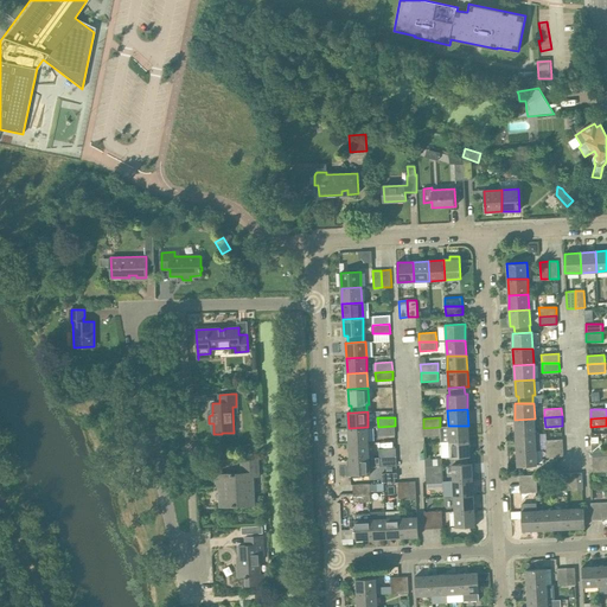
[(535,419),(515,420),(516,435),(536,434),(535,419)]
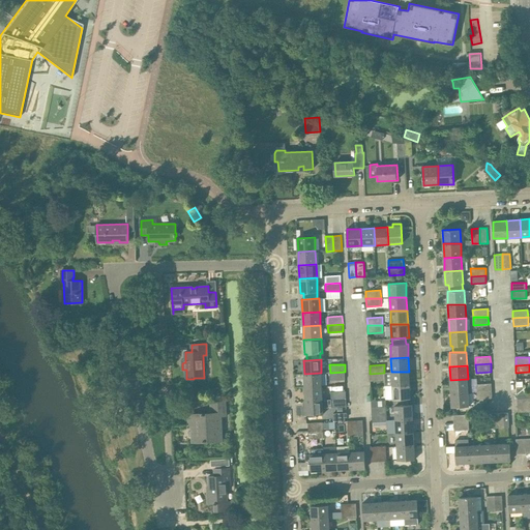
[(345,372),(330,373),(330,380),(345,379),(345,372)]
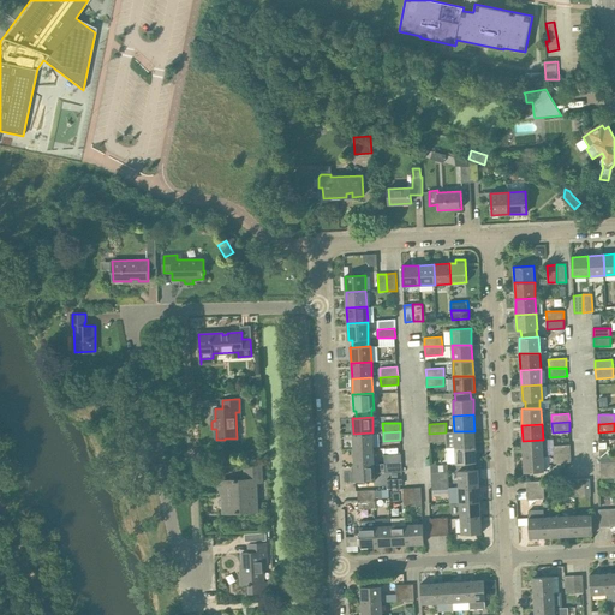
[(475,431),(454,431),(454,447),(476,447),(475,431)]
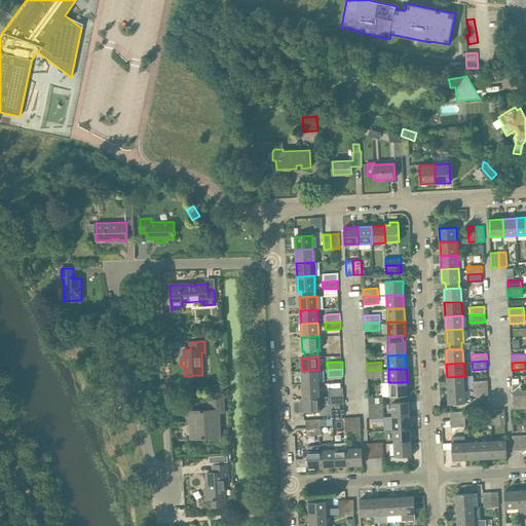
[(318,370),(302,371),(302,384),(320,383),(318,370)]
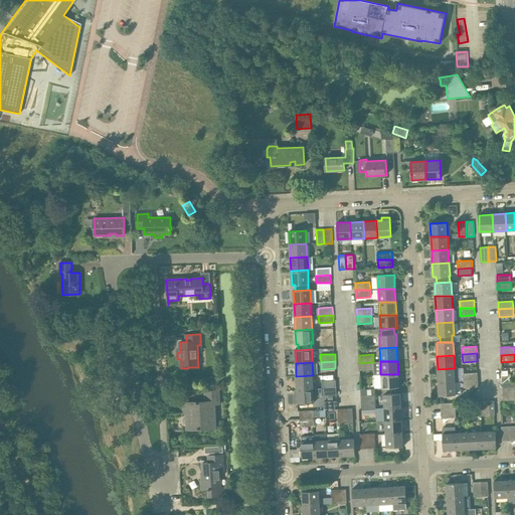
[(374,369),(373,362),(359,363),(359,370),(374,369)]
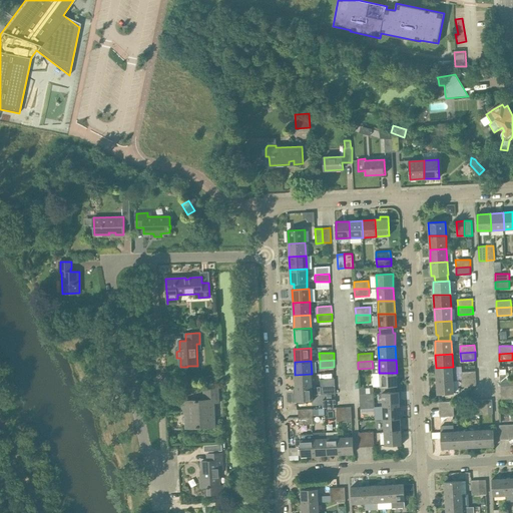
[(453,367),(436,368),(437,381),(454,380),(453,367)]
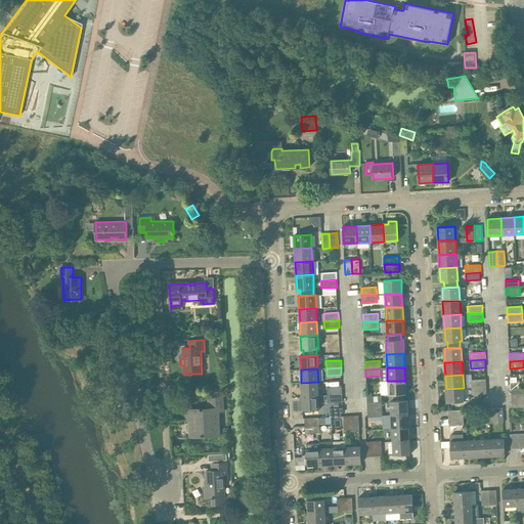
[(472,388),(486,387),(485,379),(471,380),(472,388)]
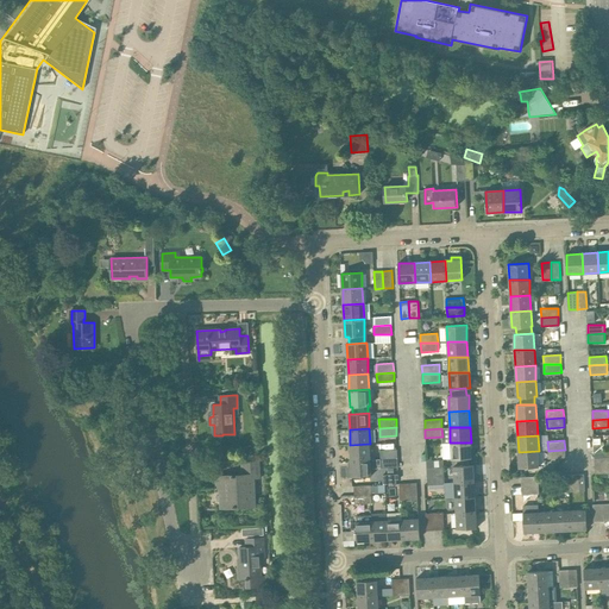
[(471,443),(450,443),(451,459),(453,459),(469,458),(471,458),(471,443)]
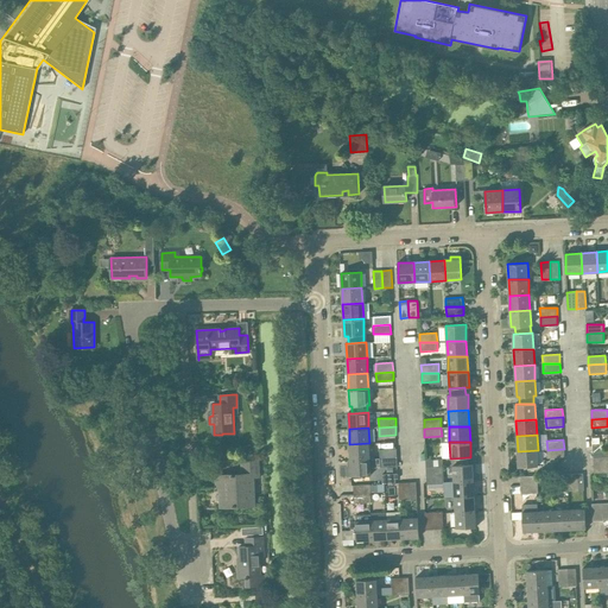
[(369,443),(349,444),(350,460),(371,458),(369,443)]
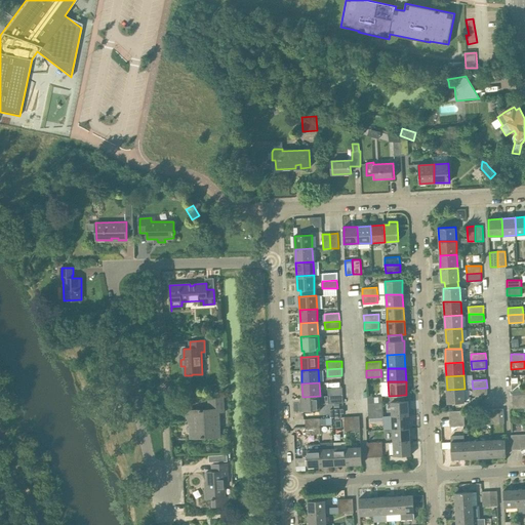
[(328,396),(342,395),(342,388),(327,388),(328,396)]
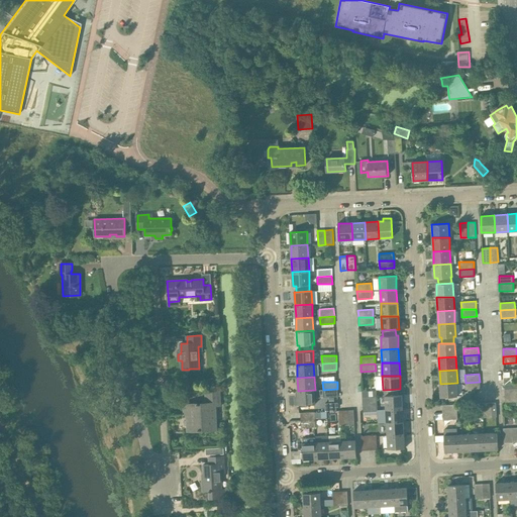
[(480,389),(480,382),(466,383),(466,390),(480,389)]
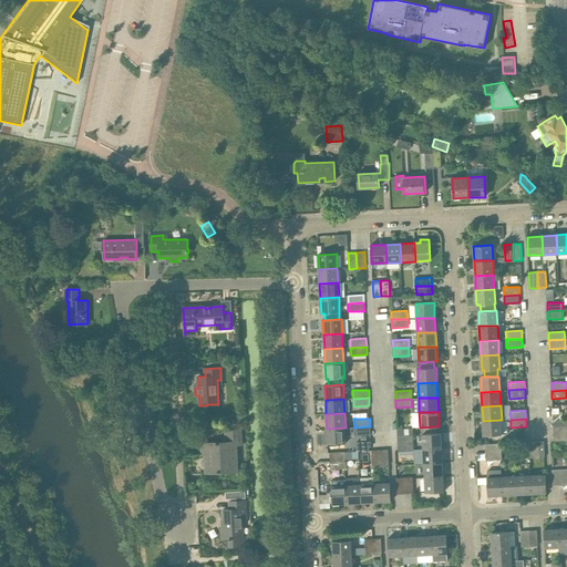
[(502,420),(483,421),(483,435),(502,435),(502,420)]
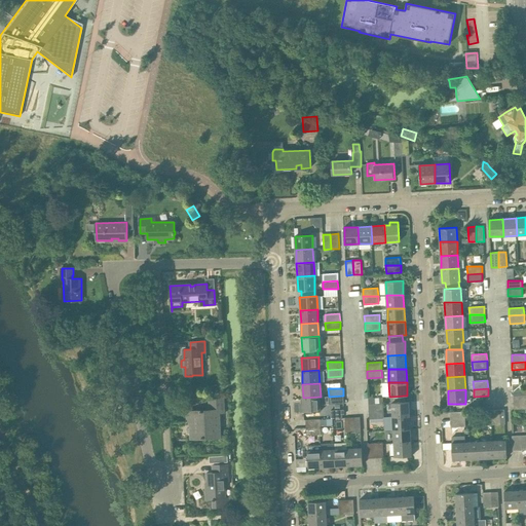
[(525,395),(514,396),(514,404),(525,403),(525,395)]
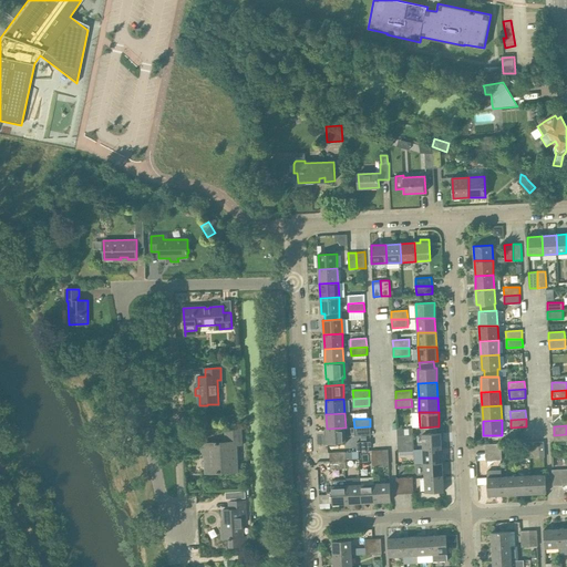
[(371,434),(370,426),(354,428),(354,435),(371,434)]
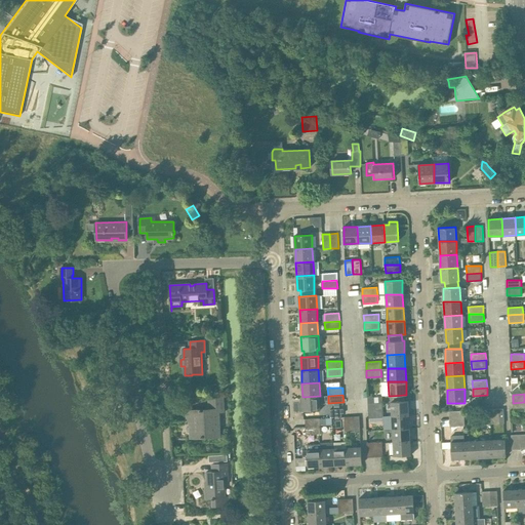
[(404,395),(391,396),(392,415),(409,414),(408,401),(405,401),(404,395)]
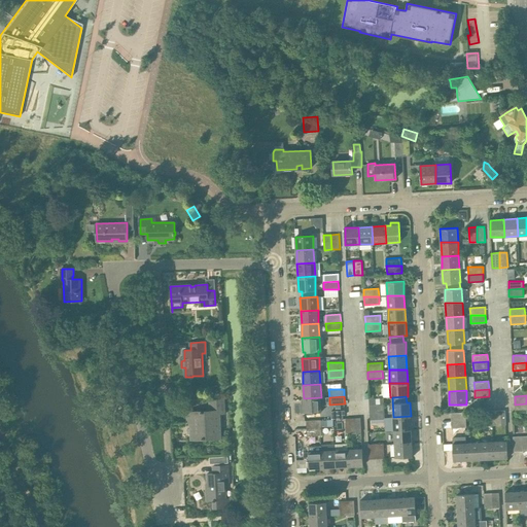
[(321,397),(304,398),(305,413),(321,412),(321,397)]
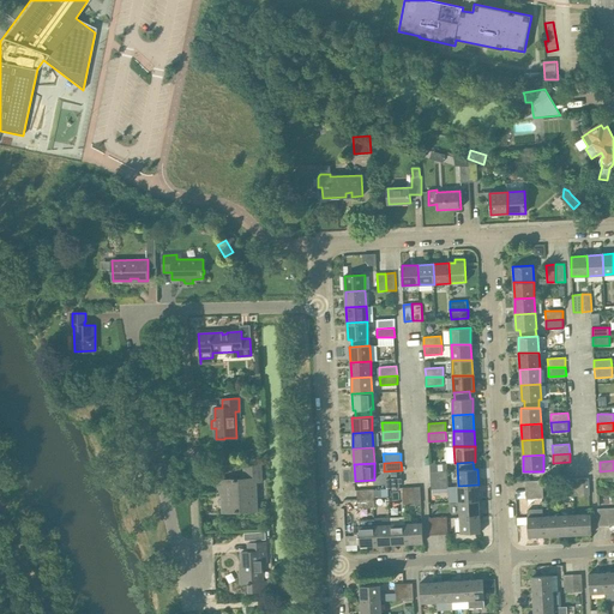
[(262,465),(257,465),(245,467),(245,479),(218,480),(218,492),(224,492),(226,512),(258,511),(257,482),(263,481),(262,465)]
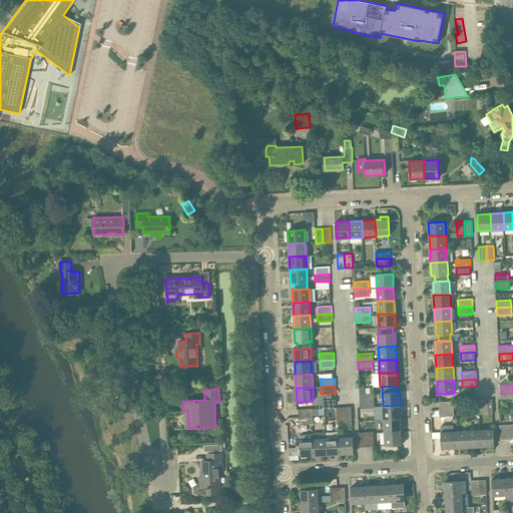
[(360,401),(375,401),(374,393),(360,394),(360,401)]
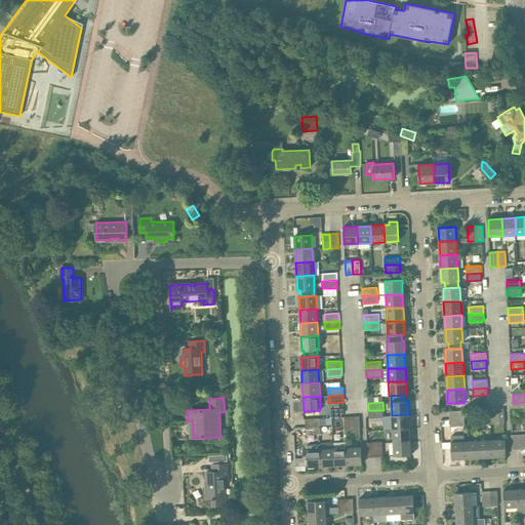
[(524,409),(524,402),(513,403),(513,410),(524,409)]
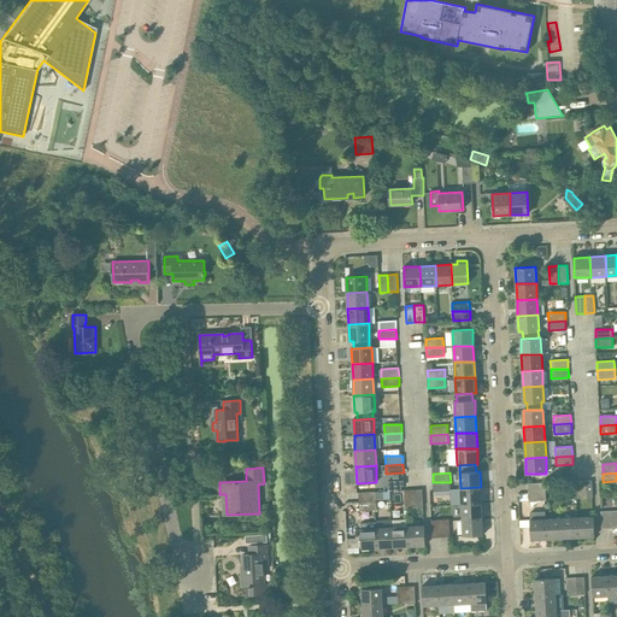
[(404,489),(403,480),(387,480),(388,489),(404,489)]
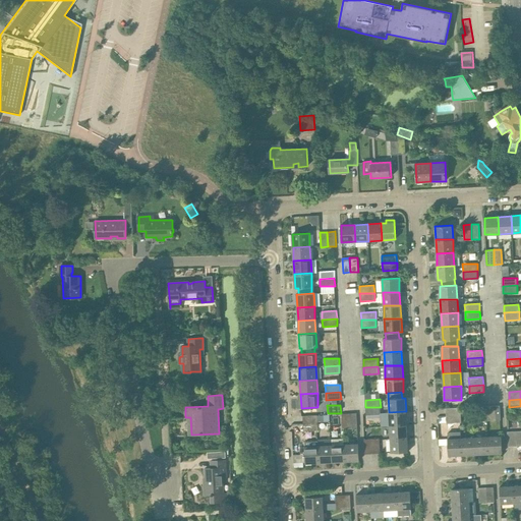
[(481,421),(490,420),(490,406),(480,406),(481,421)]
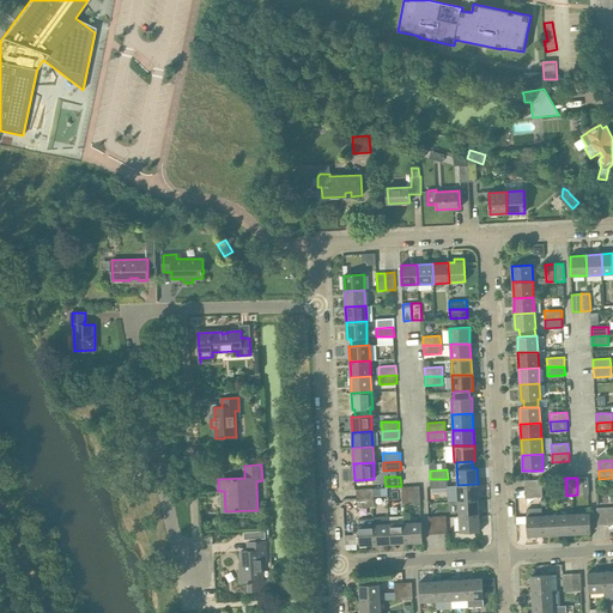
[(448,479),(430,479),(431,489),(448,487),(448,479)]
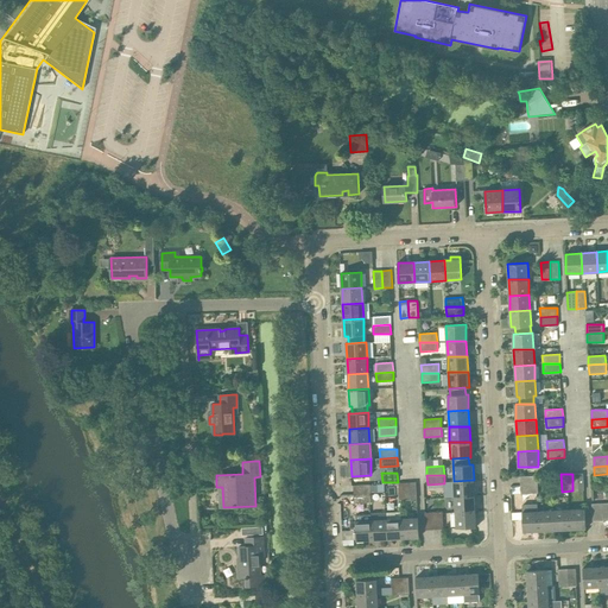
[(474,480),(454,481),(455,496),(474,495),(474,480)]
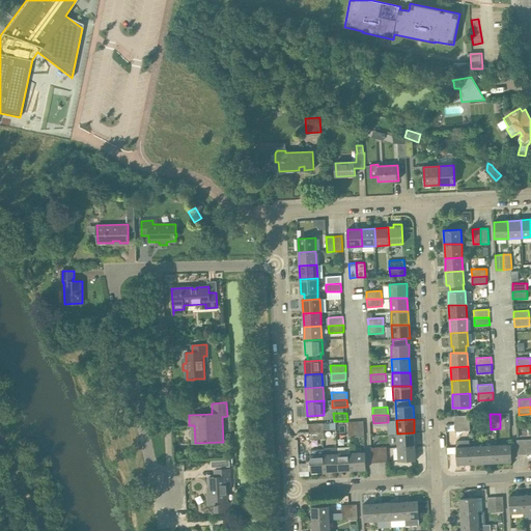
[(357,436),(356,421),(348,421),(348,437),(357,436)]
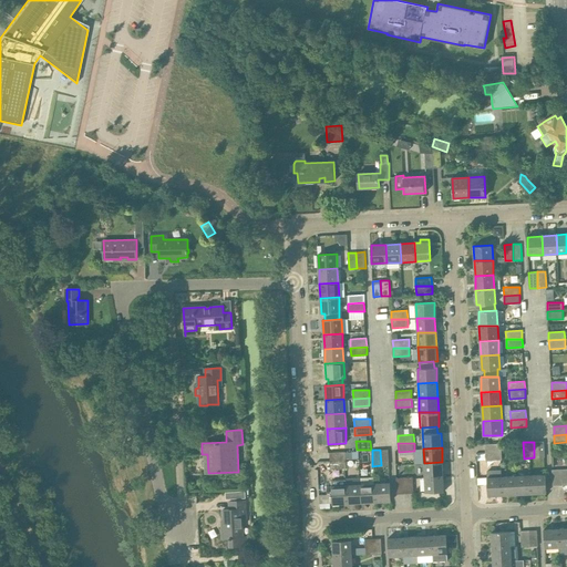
[(389,450),(380,450),(381,465),(389,465),(389,450)]
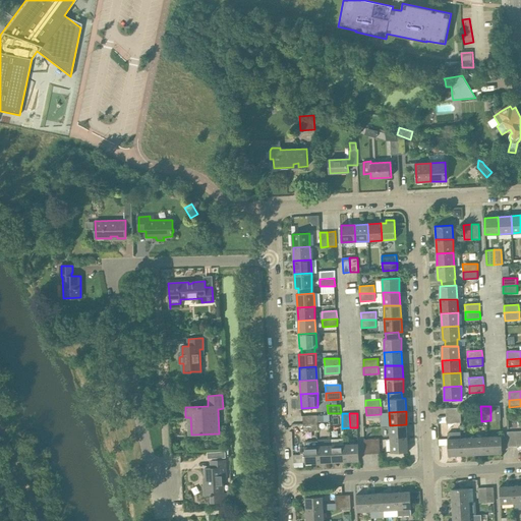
[(303,423),(317,422),(317,421),(317,415),(303,416),(303,423)]
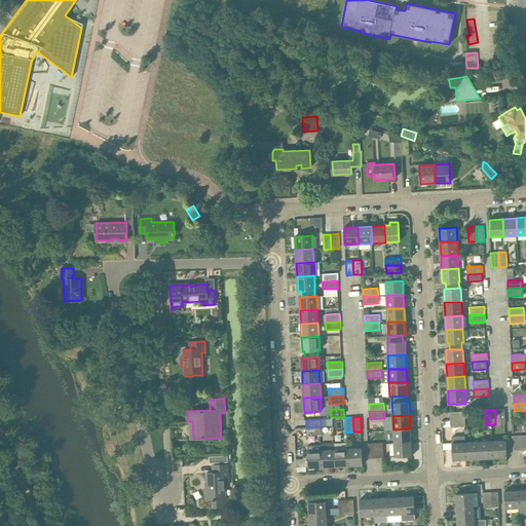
[(322,435),(321,426),(306,427),(306,435),(322,435)]
